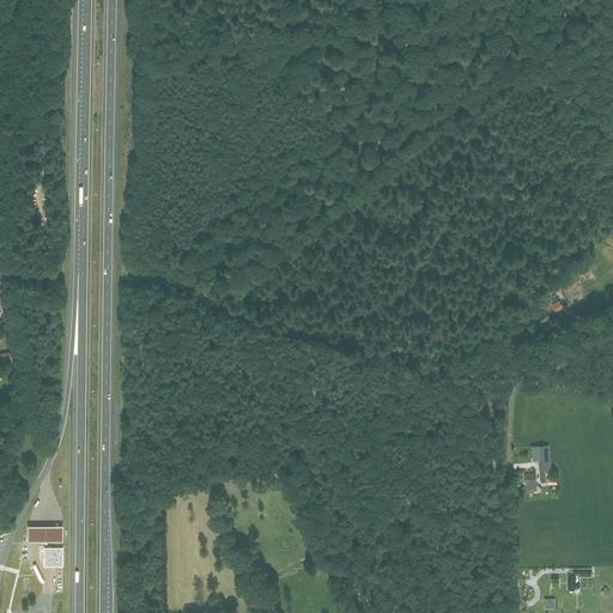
[(569,266),(560,273),(564,278),(572,271),(569,266)]
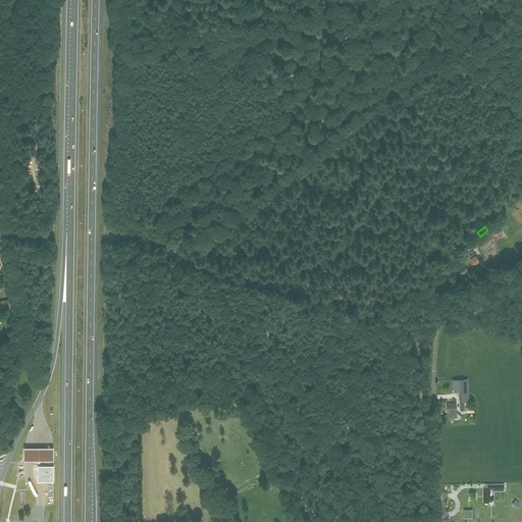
[(466,250),(474,244),(470,238),(459,246),(462,250),(464,248),(466,250)]
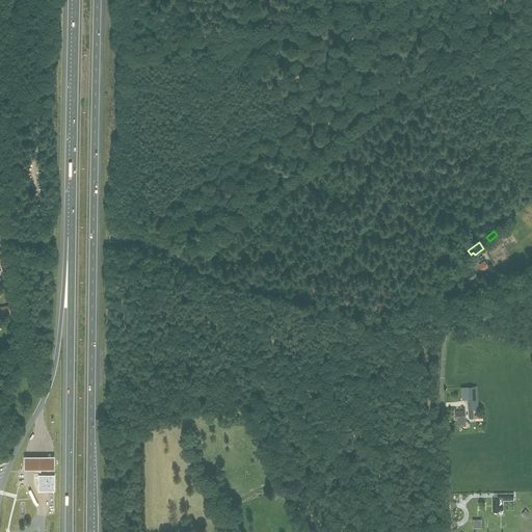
[(484,260),(475,267),(480,273),(489,266),(484,260)]
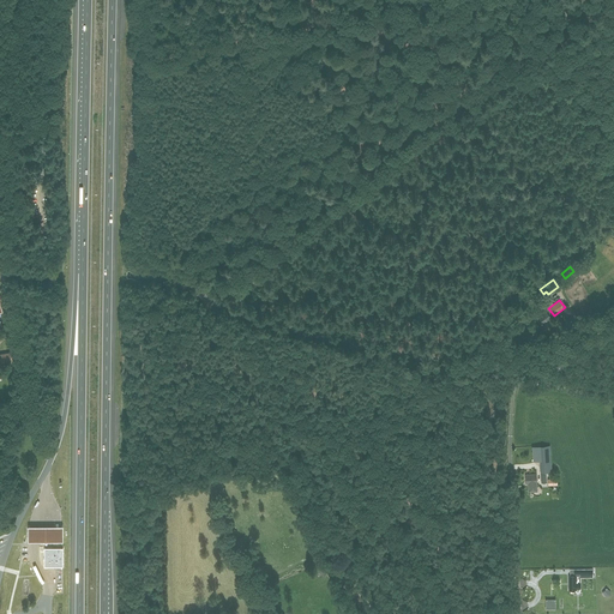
[(543,323),(551,318),(546,311),(539,317),(543,323)]
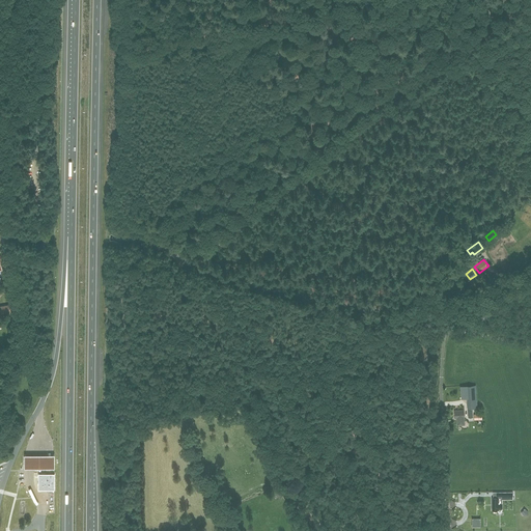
[(9,304),(0,305),(0,314),(11,312),(9,304)]
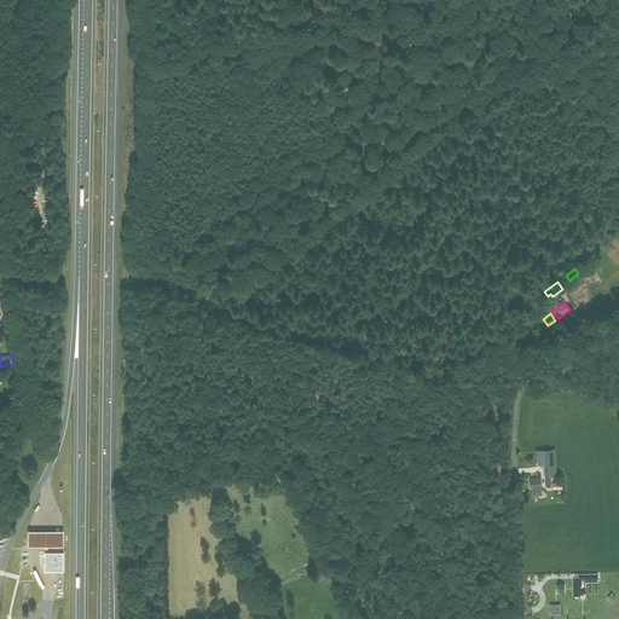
[(556,475),(555,449),(536,450),(537,466),(544,466),(544,476),(556,475)]
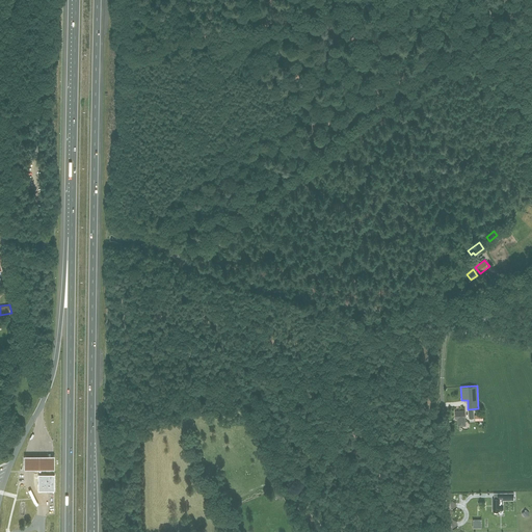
[(466,425),(464,410),(455,411),(456,419),(457,419),(457,426),(466,425)]
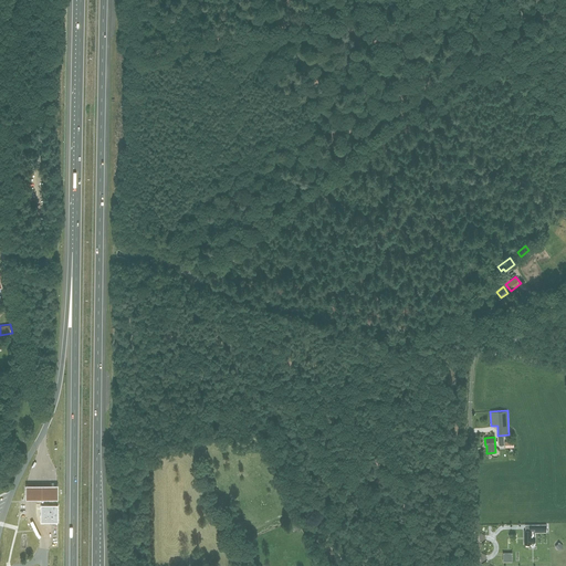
[(60,484),(28,484),(28,499),(60,498),(60,484)]
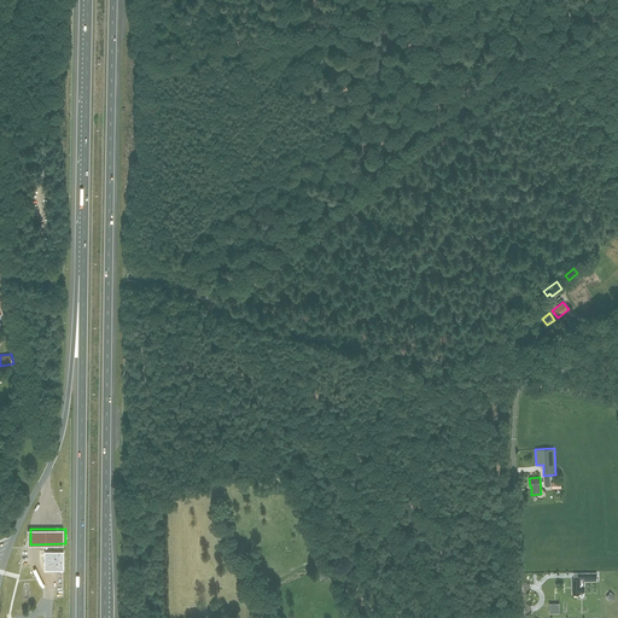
[(65,571),(65,552),(46,552),(46,571),(65,571)]
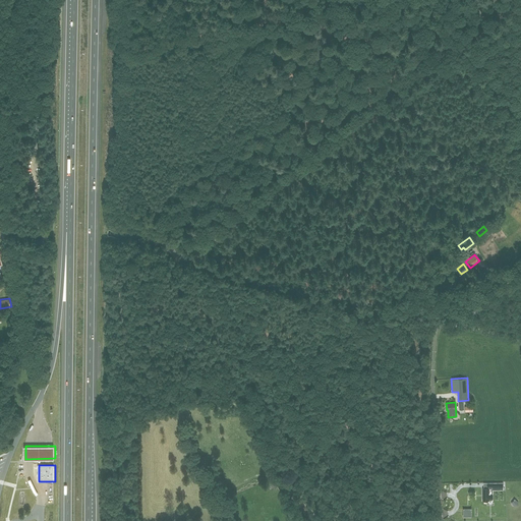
[(482,488),(482,501),(488,501),(488,500),(493,500),(493,495),(488,495),(488,488),(482,488)]
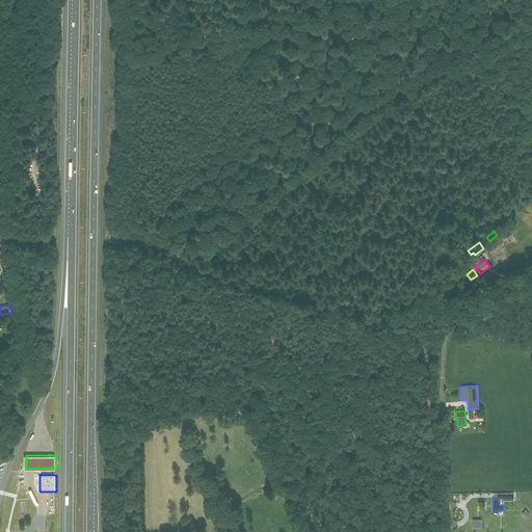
[(480,523),(473,523),(473,528),(480,528),(481,528),(481,520),(480,520),(480,523)]
